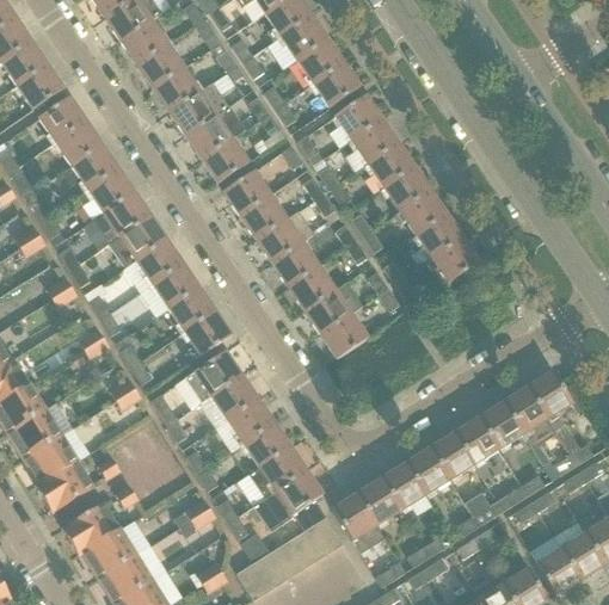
[(0,0),(0,28),(17,16),(6,0),(0,0)]
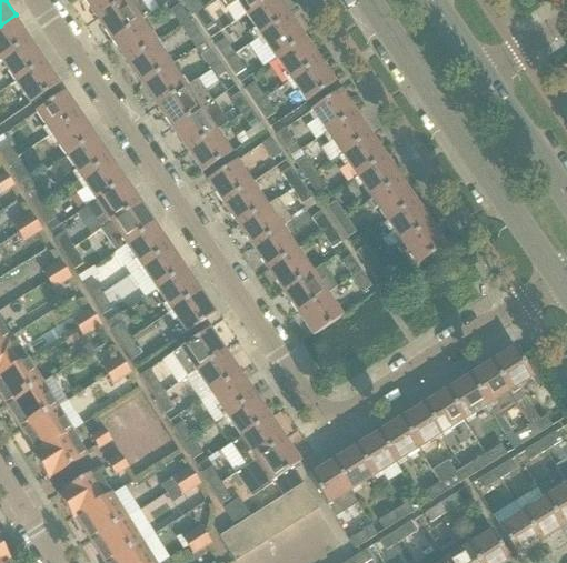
[(87,0),(98,16),(121,0),(87,0)]
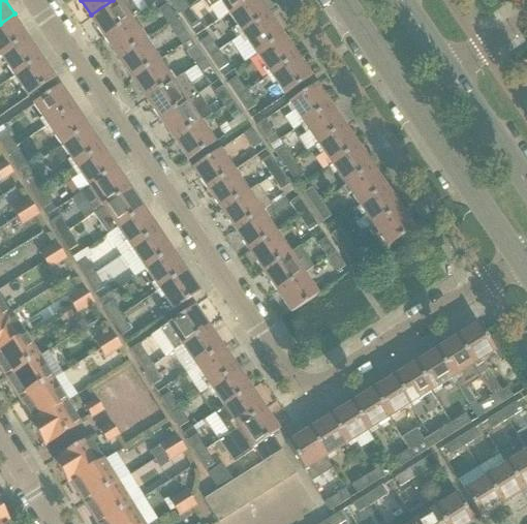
[(113,0),(91,14),(105,35),(131,17),(141,11),(132,0),(113,0)]
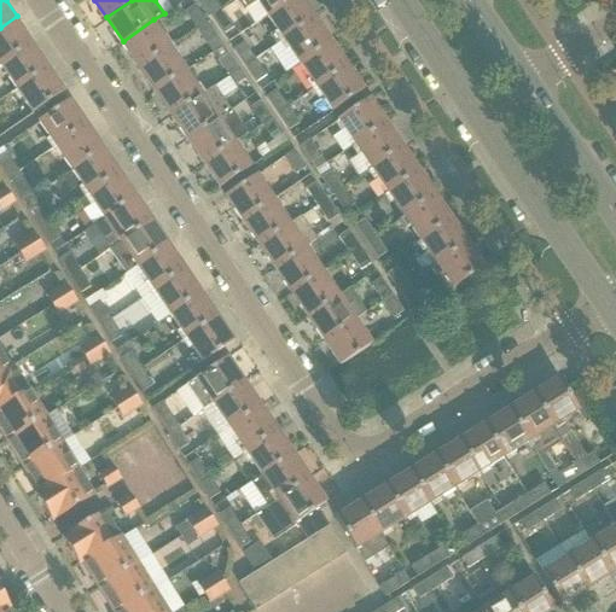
[(186,7),(198,25),(208,18),(196,0),(186,7)]
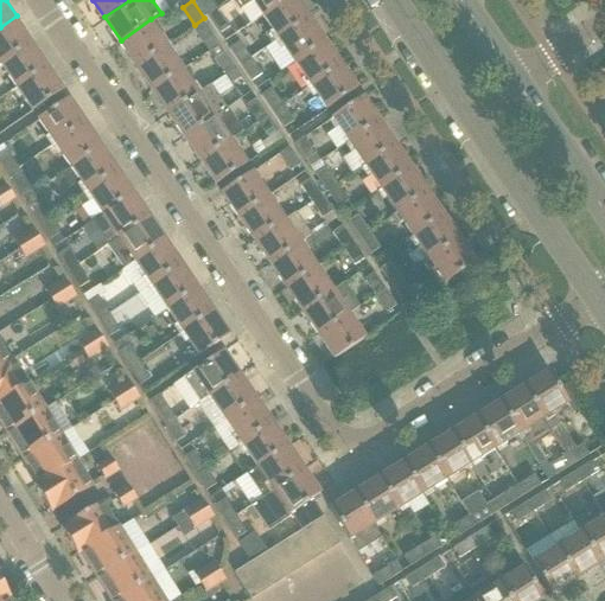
[(202,0),(210,14),(221,7),(216,0),(202,0)]
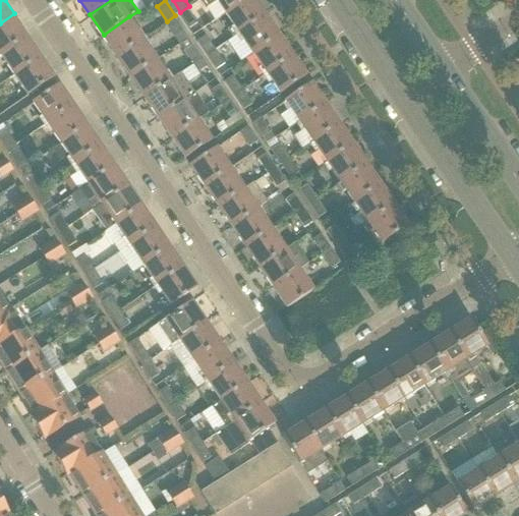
[(220,0),(227,10),(241,0),(220,0)]
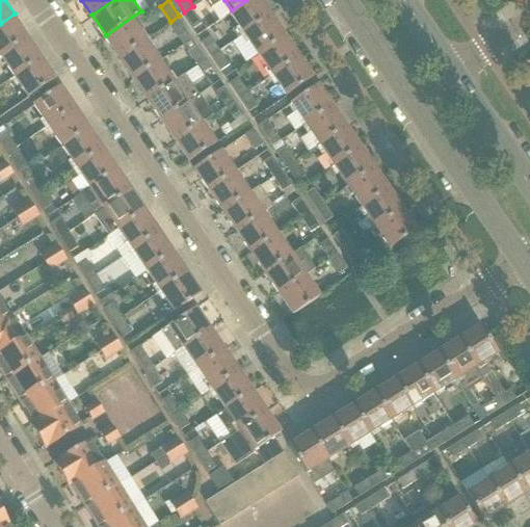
[(240,24),(245,31),(272,12),(264,0),(246,0),(232,10),(240,24)]
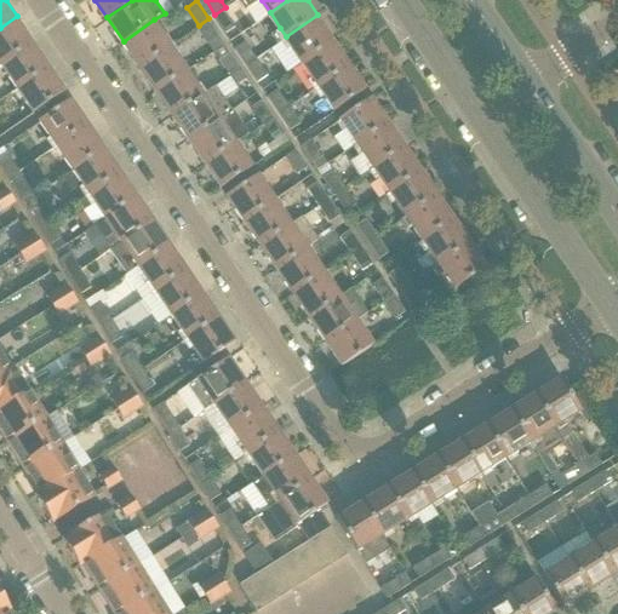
[(225,7),(215,15),(225,30),(235,23),(225,7)]
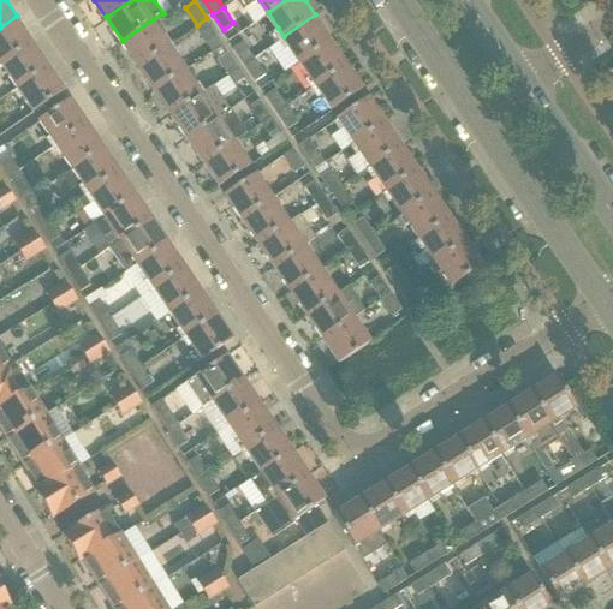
[(277,41),(269,46),(286,70),(301,60),(332,39),(315,15),(284,36),(277,41)]
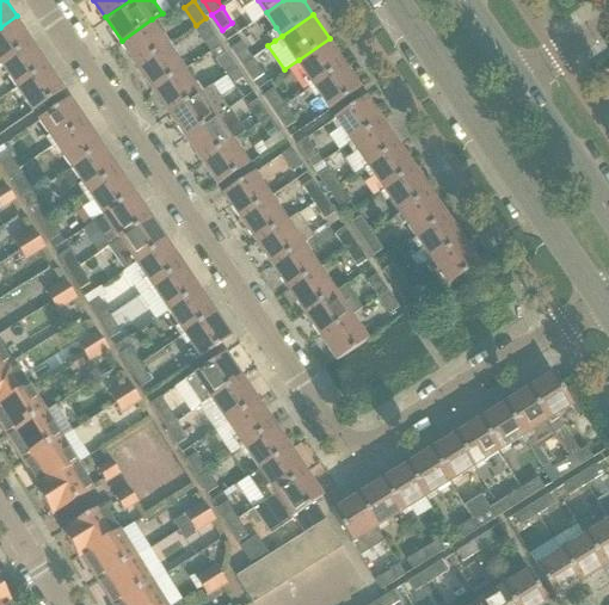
[(0,28),(0,61),(1,62),(34,39),(17,16),(0,28)]
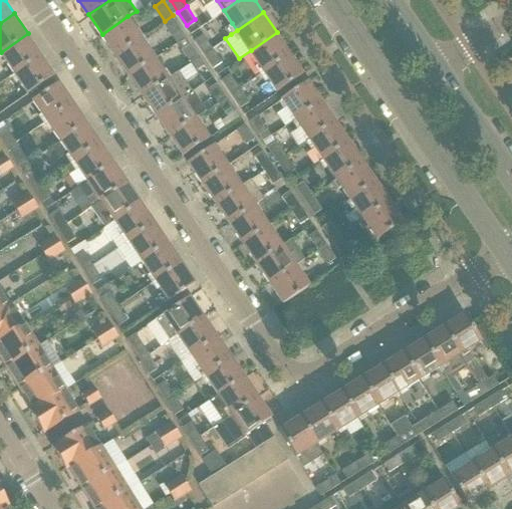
[(173,15),(165,21),(174,33),(182,28),(173,15)]
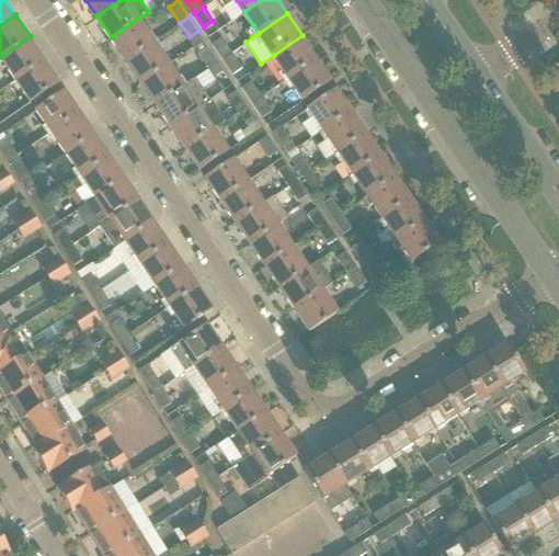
[(112,37),(126,59),(155,40),(139,18),(112,37)]
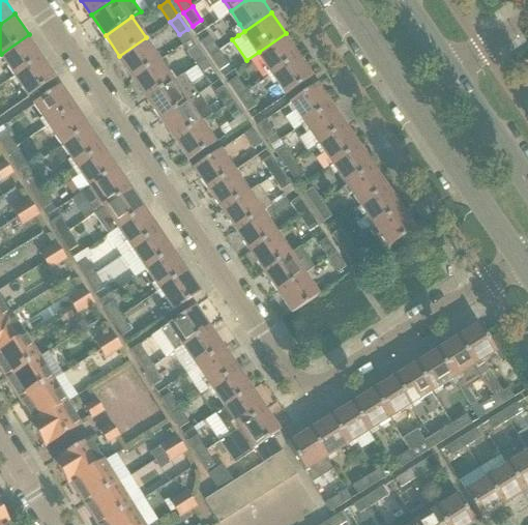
[(239,24),(233,28),(238,35),(244,31),(239,24)]
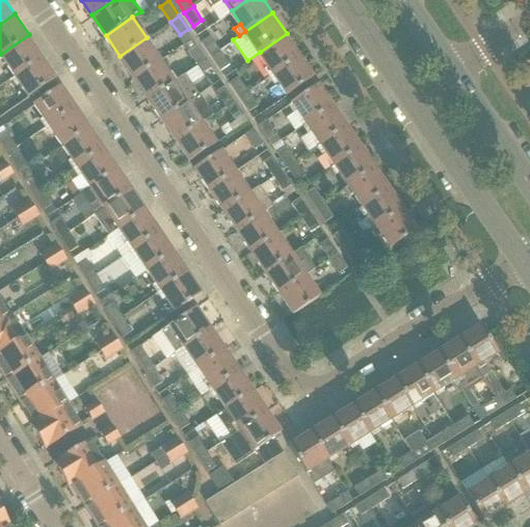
[(211,32),(203,38),(212,53),(221,48),(211,32)]
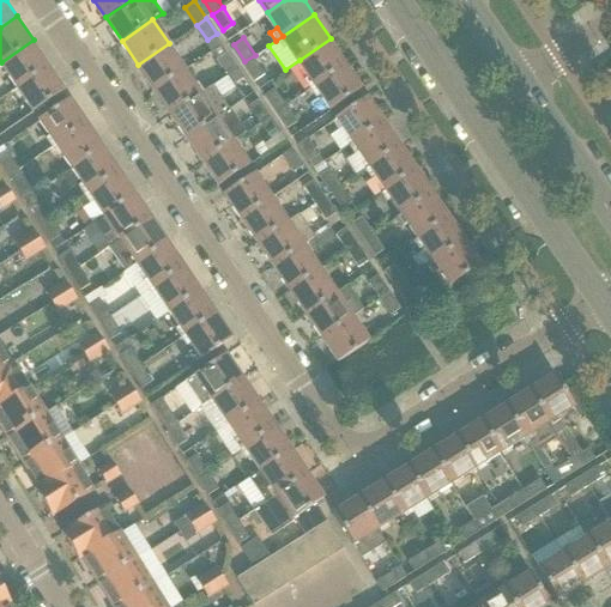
[(300,60),(315,84),(346,62),(331,38),(300,60)]
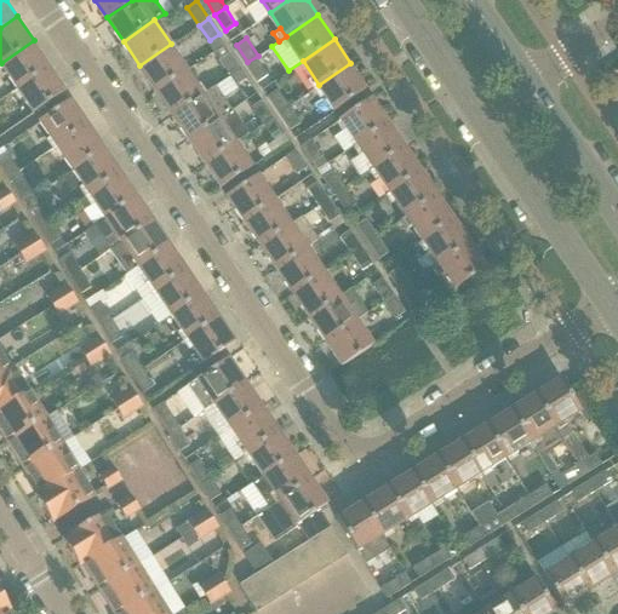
[(1,63),(17,87),(50,64),(34,40),(1,63)]
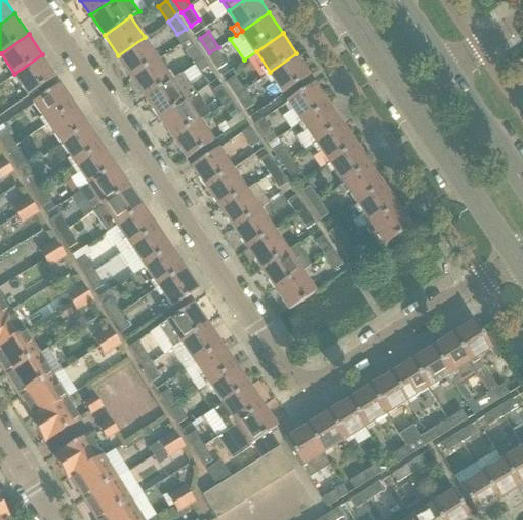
[(118,55),(132,75),(158,57),(145,37),(118,55)]
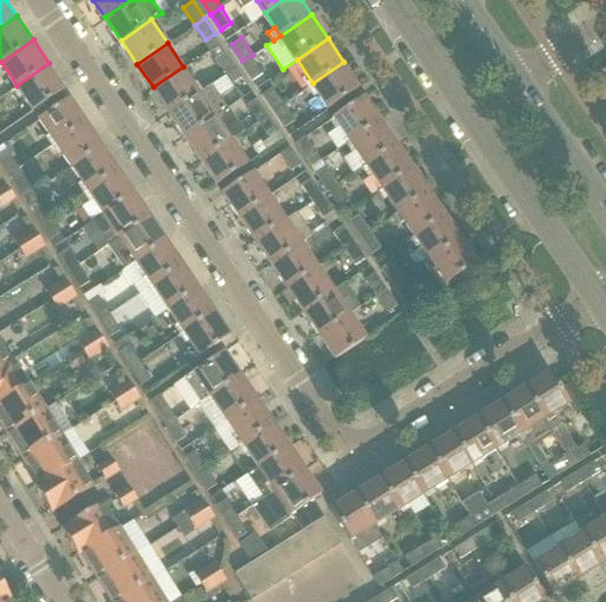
[(216,56),(227,71),(237,65),(226,49),(216,56)]
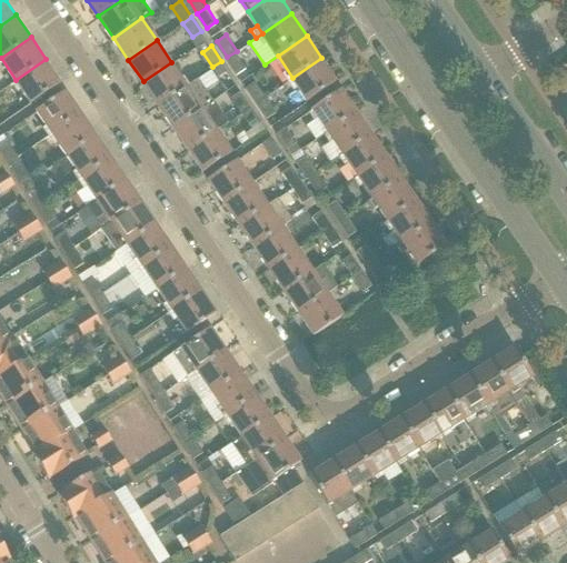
[(237,51),(227,57),(238,72),(247,66),(237,51)]
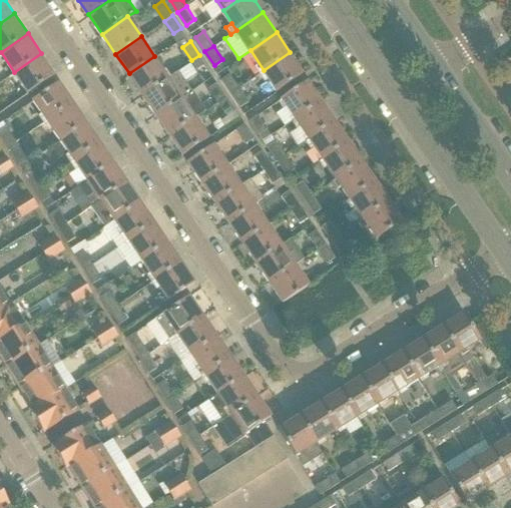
[(290,52),(264,70),(277,89),(303,72),(290,52)]
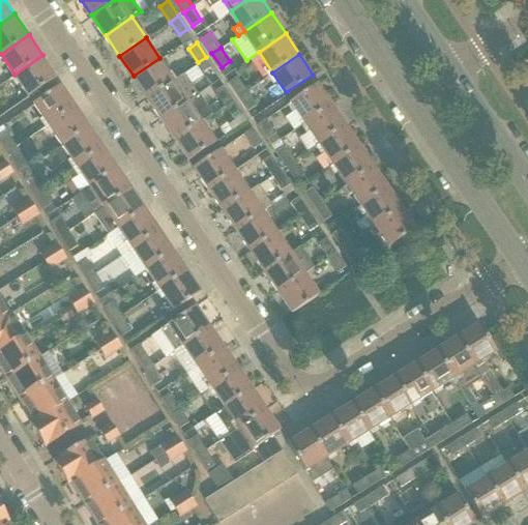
[(42,55),(15,75),(29,95),(57,77),(42,55)]
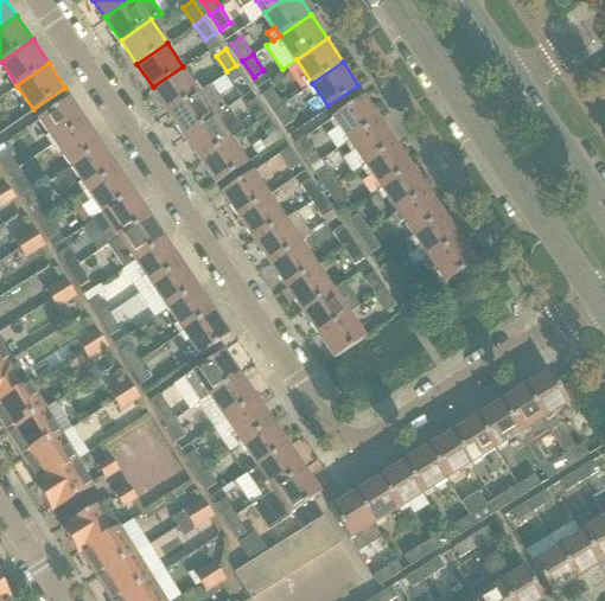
[(236,65),(227,71),(237,88),(247,81),(236,65)]
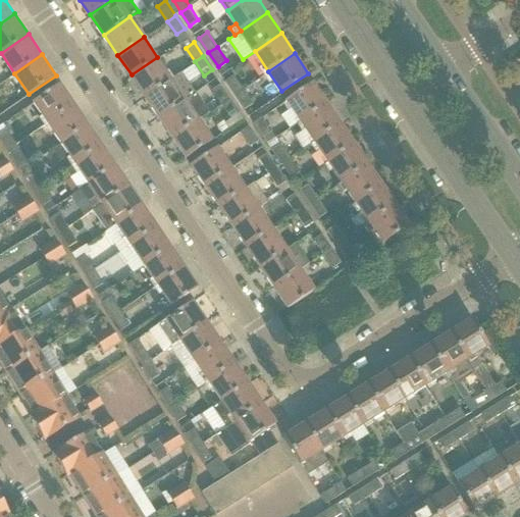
[(132,74),(145,95),(171,78),(157,57),(132,74)]
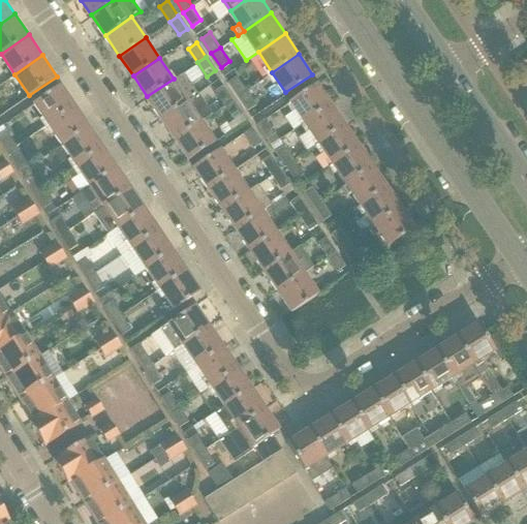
[(174,79),(147,96),(161,117),(187,99),(198,92),(185,71),(174,79)]
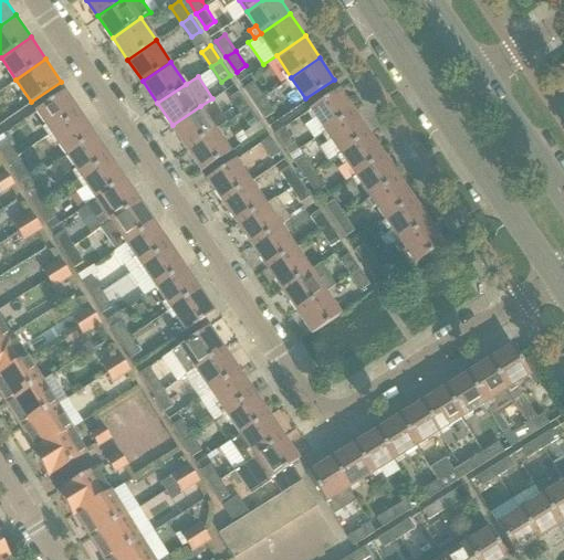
[(254,78),(246,85),(256,101),(265,94),(254,78)]
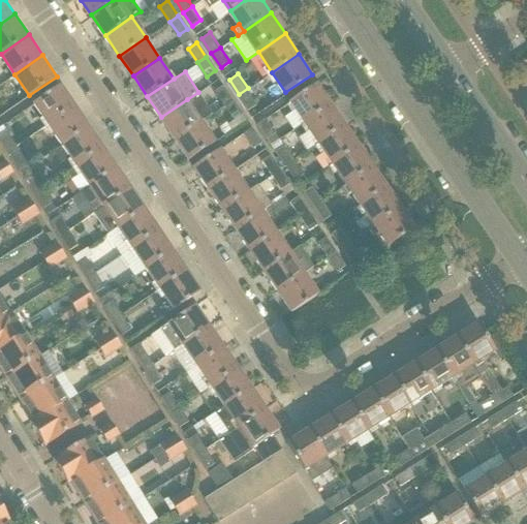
[(290,99),(305,121),(332,103),(317,81),(290,99)]
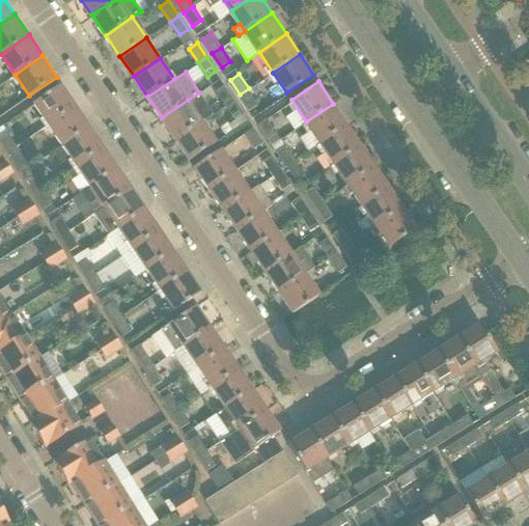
[(33,103),(48,123),(76,105),(62,83),(33,103)]
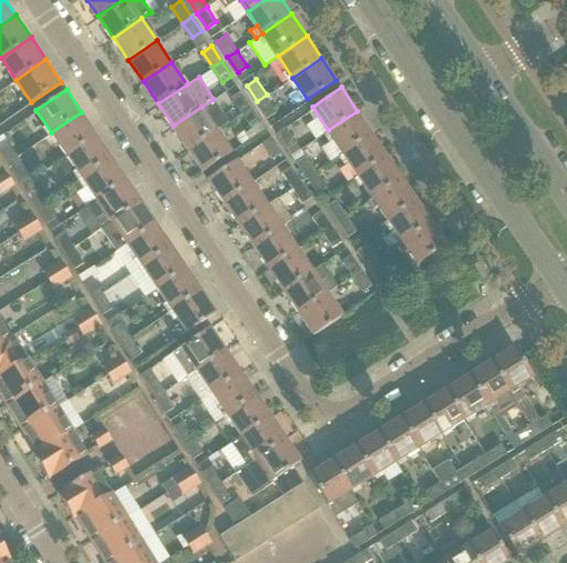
[(241,89),(231,96),(242,111),(251,104),(241,90),(241,89)]
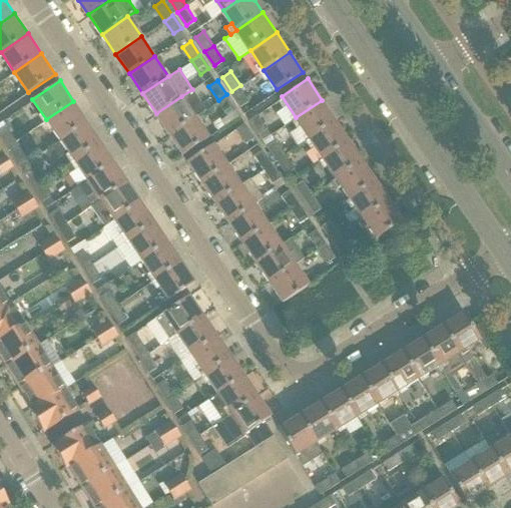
[(240,85),(231,91),(240,104),(249,99),(240,85)]
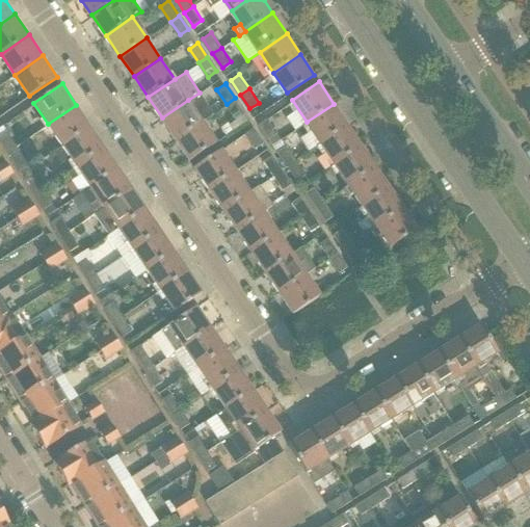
[(188,100),(162,117),(177,138),(201,122),(203,121),(215,112),(201,91),(200,93),(188,100)]
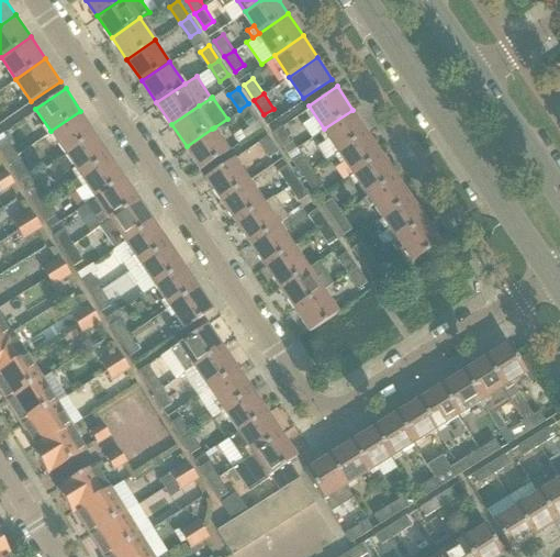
[(248,103),(239,110),(249,125),(258,119),(248,103)]
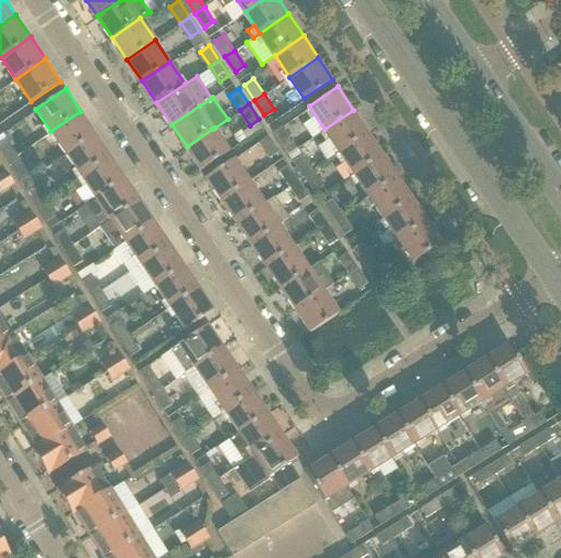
[(325,129),(340,151),(369,131),(353,110),(325,129)]
